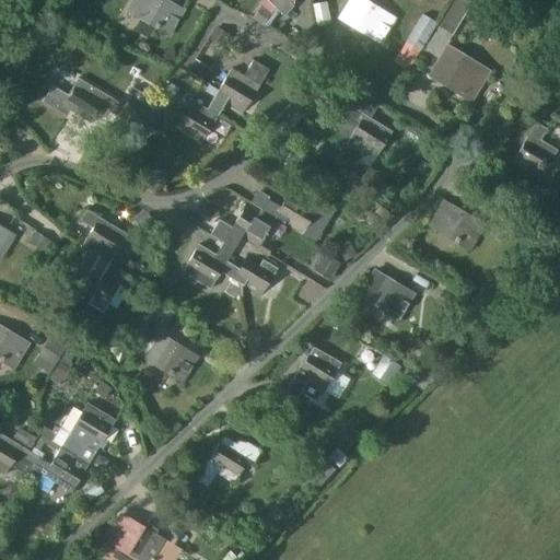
[(136,26),(151,35),(154,28),(170,38),(186,11),(166,0),(149,0),(139,19),(139,20),(136,26)]
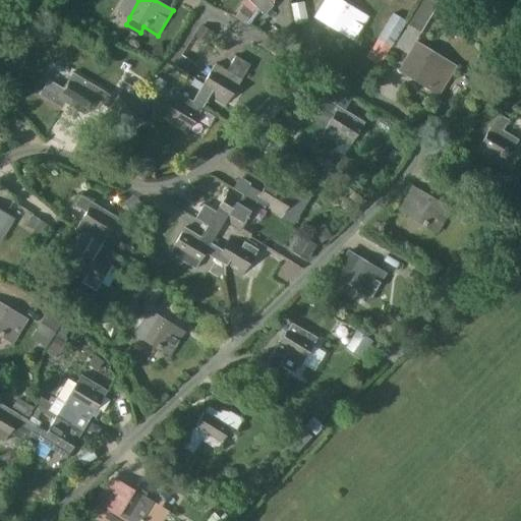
[(291,0),(288,4),(300,15),(314,0),(291,0)]
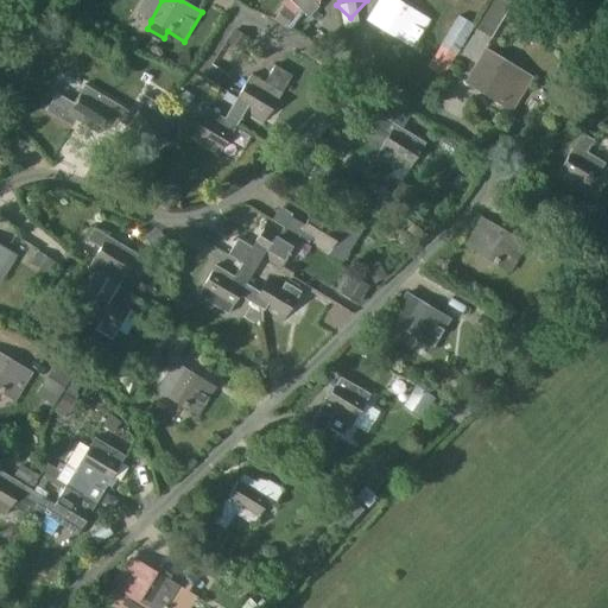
[(429,21),(397,0),(377,0),(366,20),(412,49),(429,21)]
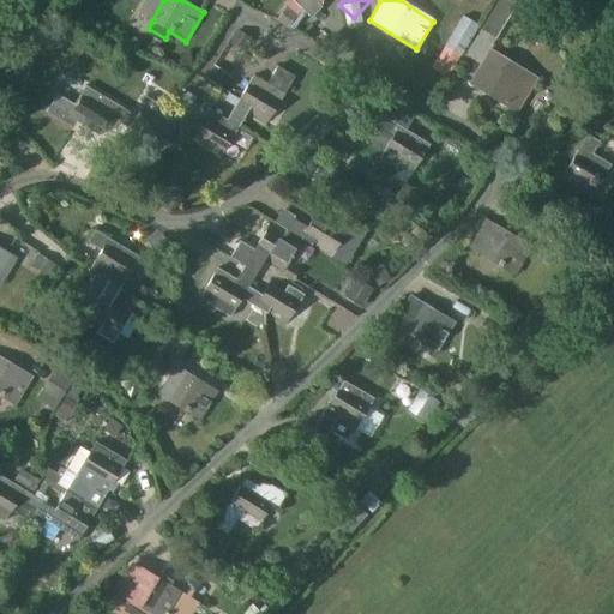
[(498,0),(481,31),(467,56),(481,65),(469,84),(517,114),(537,78),(489,49),(492,47),(504,54),(512,38),(500,31),(516,6),(515,6),(517,0),(498,0)]
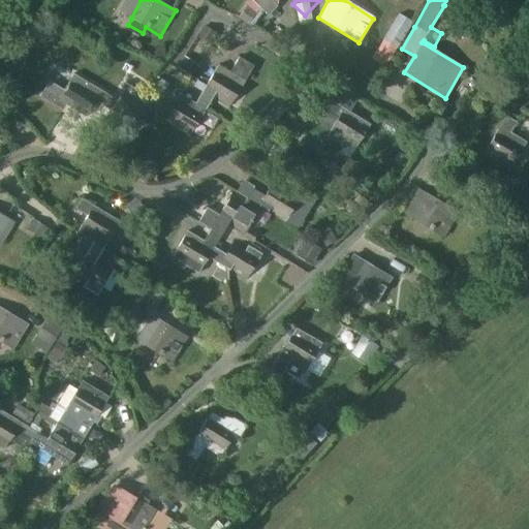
[(306,17),(289,20),(292,41),(309,39),(306,17)]
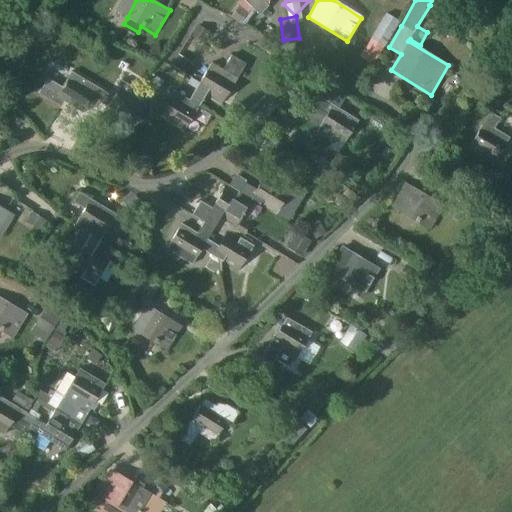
[(396,21),(389,17),(377,38),(361,62),(369,68),(386,43),(384,42),(396,21)]
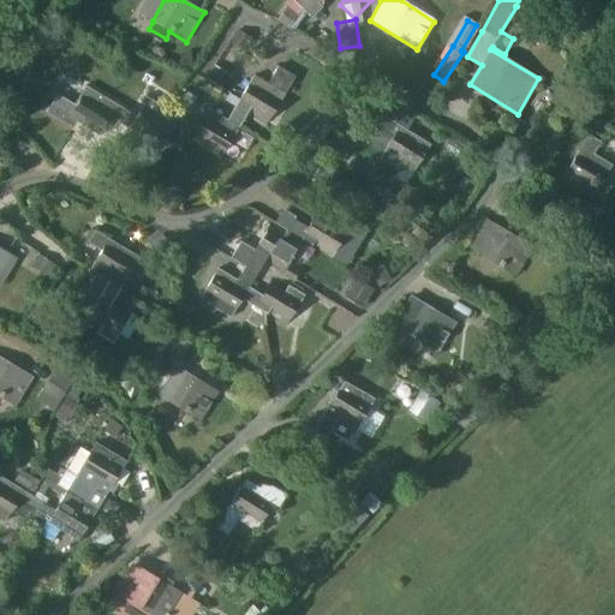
[(228,121),(239,127),(249,112),(268,124),(297,76),(281,66),(269,84),(254,76),(228,121)]
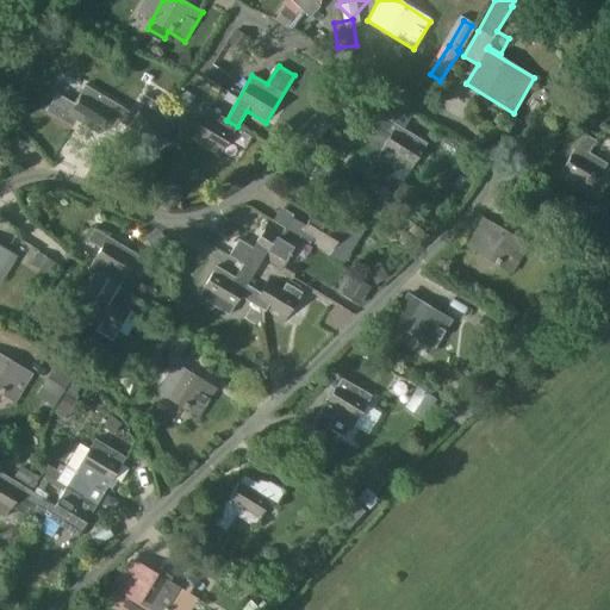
[(111,117),(118,105),(85,86),(82,92),(85,93),(76,106),(57,93),(50,105),(98,136),(111,117)]
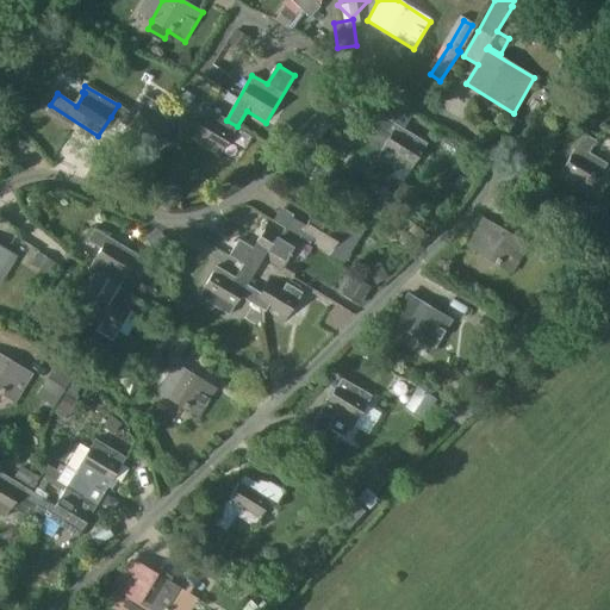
[(159,145),(170,126),(178,114),(145,95),(142,101),(144,103),(137,116),(118,105),(111,117),(159,145)]
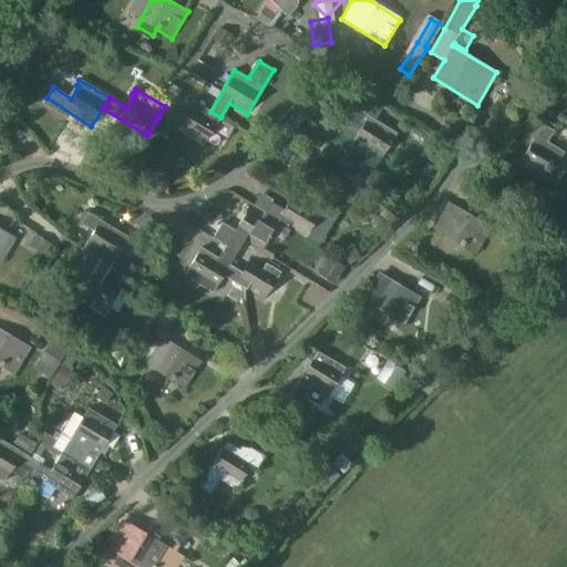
[(220,117),(210,112),(193,101),(184,116),(165,106),(158,117),(204,145),(220,117)]
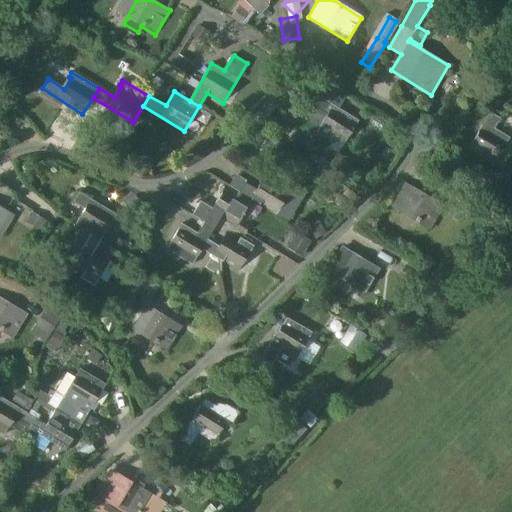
[(358,120),(317,95),(311,105),(327,114),(318,129),(343,145),(358,120)]
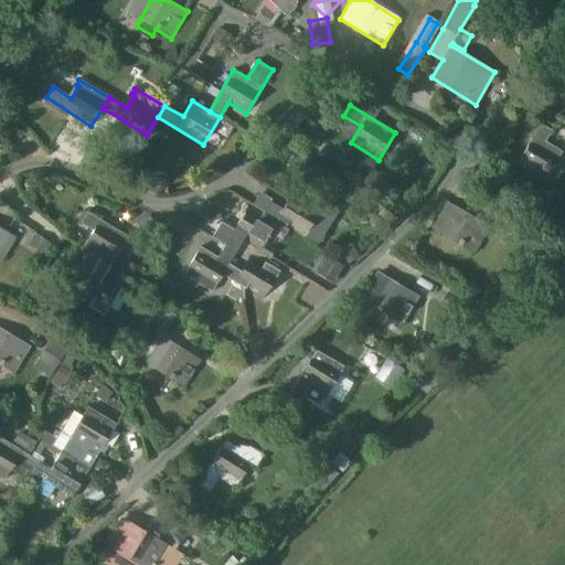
[(545,141),(552,130),(541,124),(520,157),(533,166),(524,184),(539,194),(562,152),(545,141)]
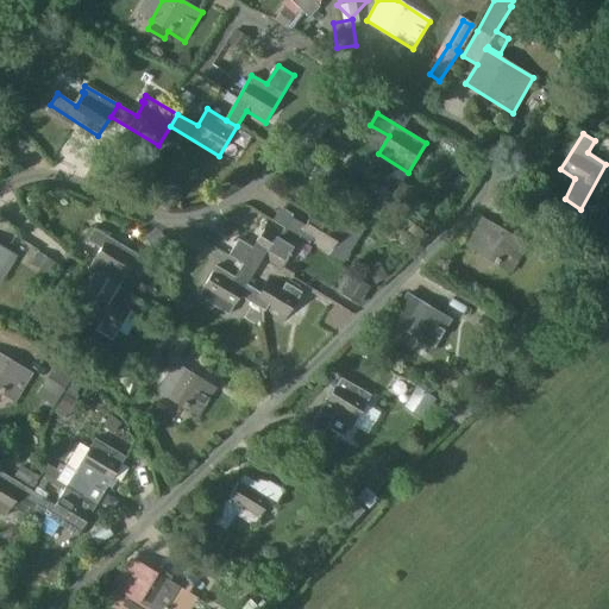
[(267,226),(296,245),(300,240),(327,258),(346,227),(331,217),(330,219),(315,209),(305,227),(292,219),(283,232),(269,223),(267,226)]
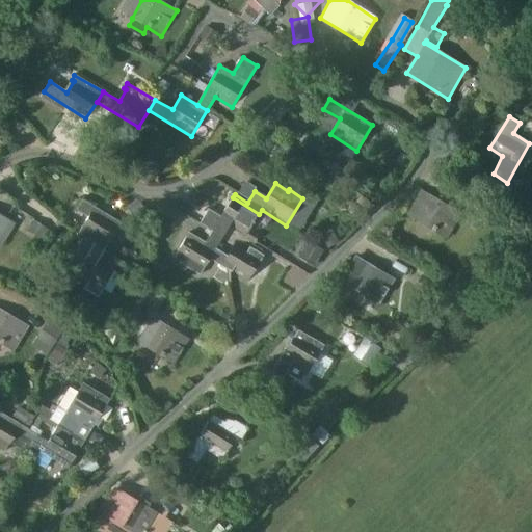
[(446,239),(460,214),(431,196),(417,221),(446,239)]
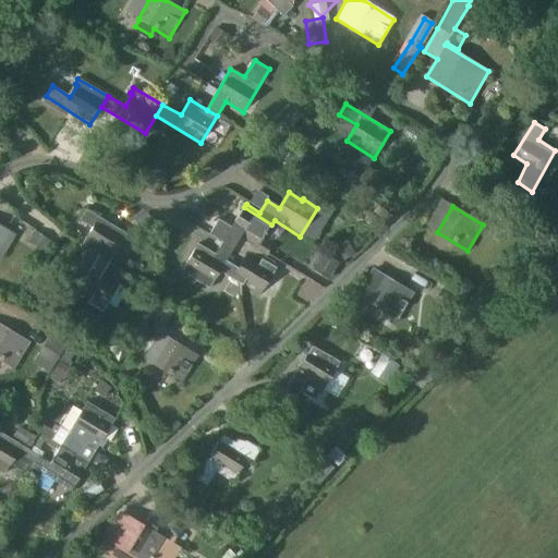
[(257,249),(271,225),(244,207),(219,249),(230,255),(240,239),(257,249)]
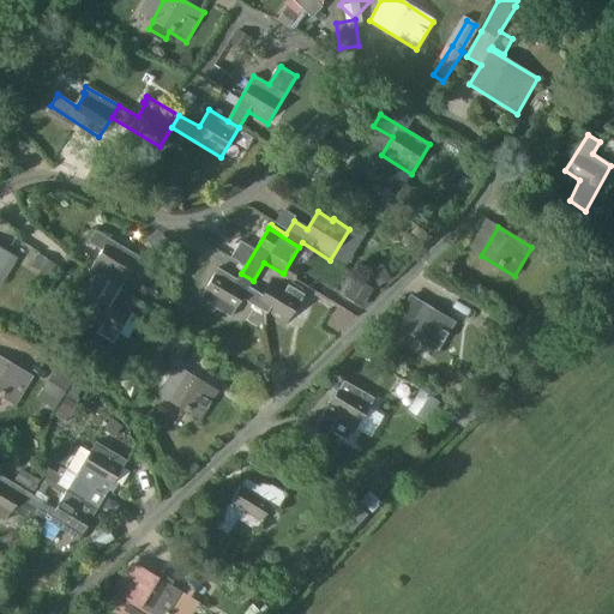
[(94,230),(86,242),(101,251),(90,270),(108,281),(107,284),(119,292),(139,258),(94,230)]
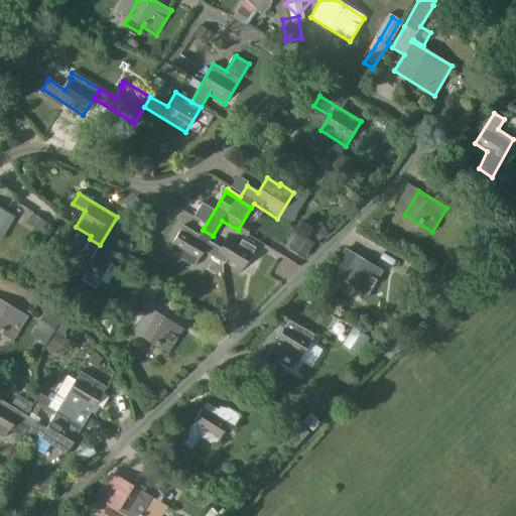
[(16,218),(0,208),(0,241),(1,242),(16,218)]
